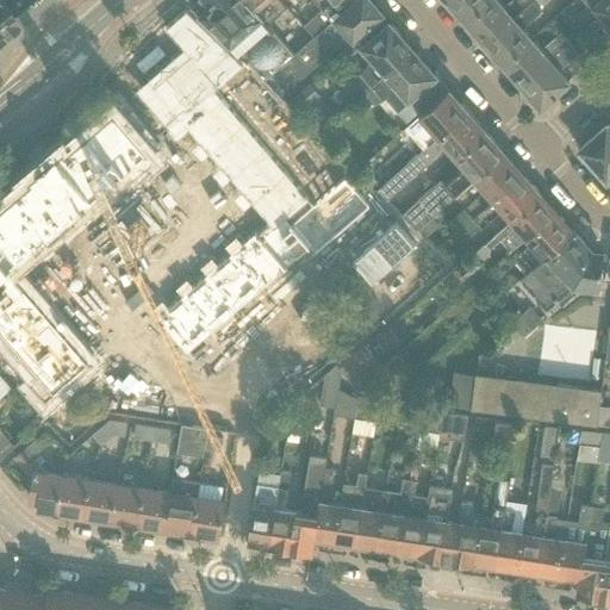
[(0,0),(0,42),(26,20),(7,0),(0,0)]
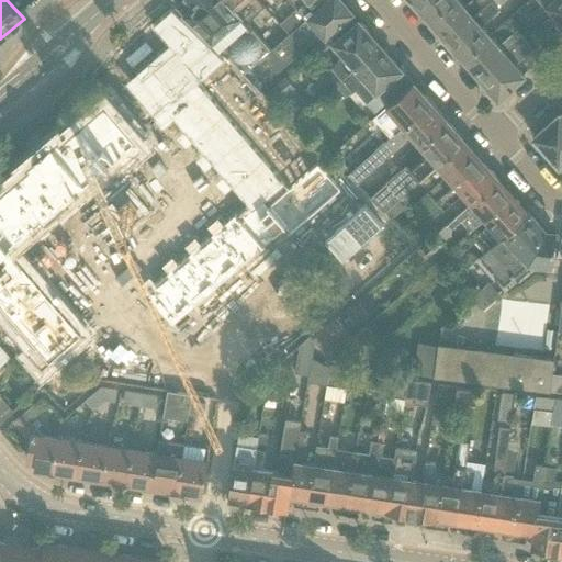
[(40,0),(7,0),(24,19),(42,3),(40,0)]
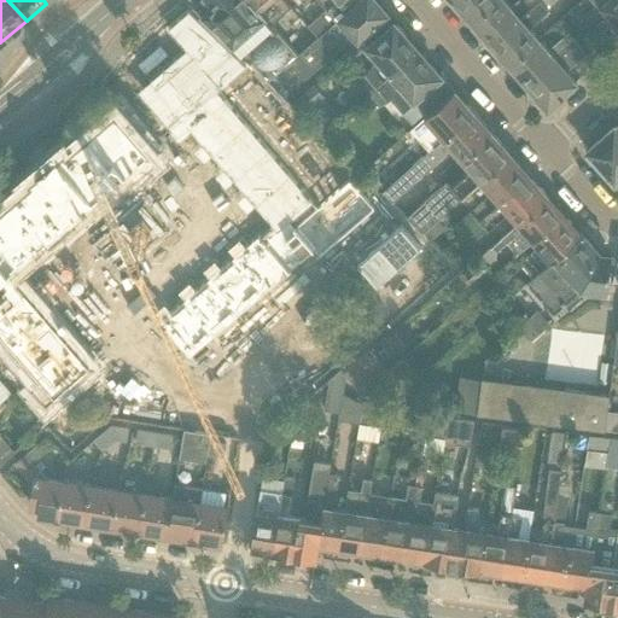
[(198,0),(192,6),(267,81),(280,70),(297,54),(277,31),(249,0),(198,0)]
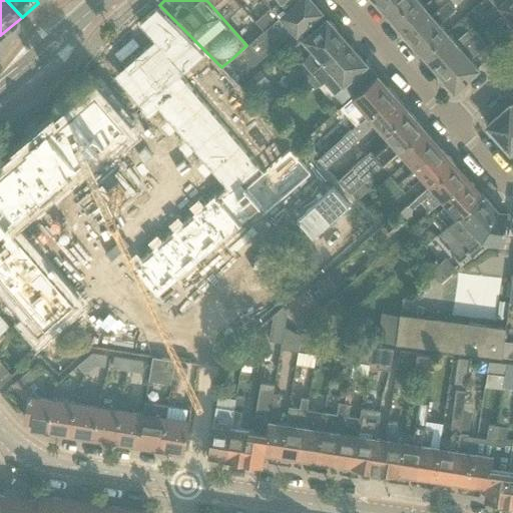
[(206,0),(224,20),(233,12),(240,6),(235,0),(206,0)]
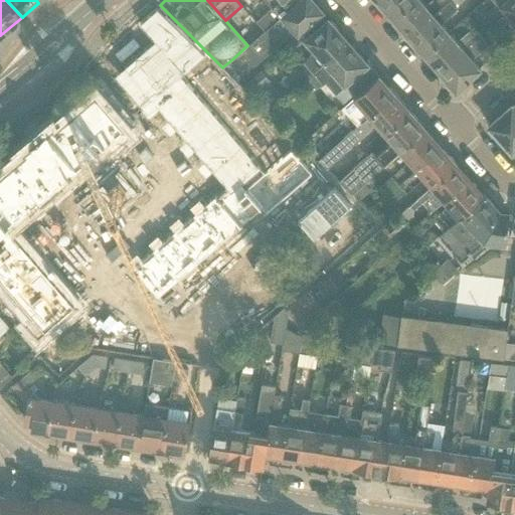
[(266,31),(233,58),(234,58),(235,60),(246,72),(285,39),(284,37),(293,29),(298,34),(308,25),(323,12),(312,0),(301,0),(282,17),(266,31)]
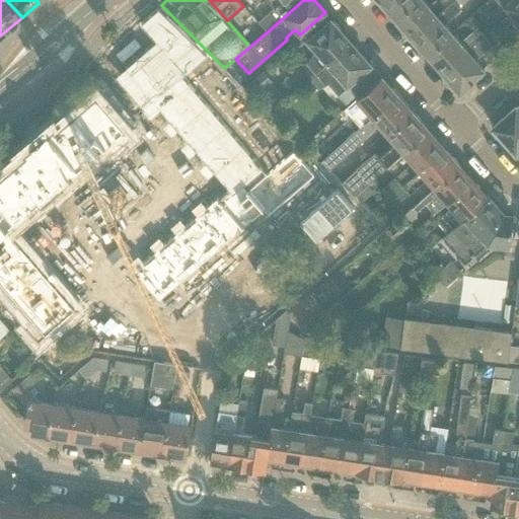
[(283,15),(284,17),(303,0),(268,0),(275,8),(282,16),(283,15)]
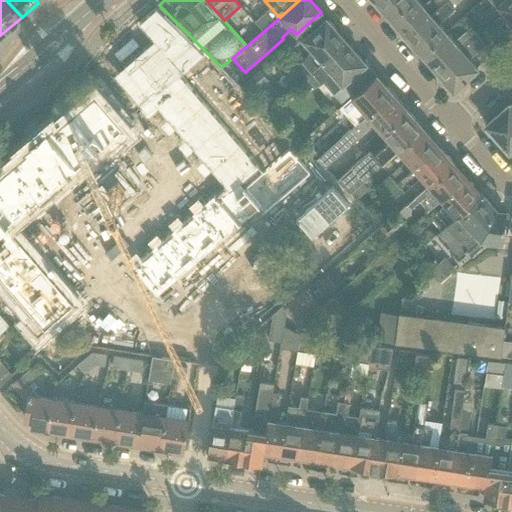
[(376,0),(391,18),(412,0),(376,0)]
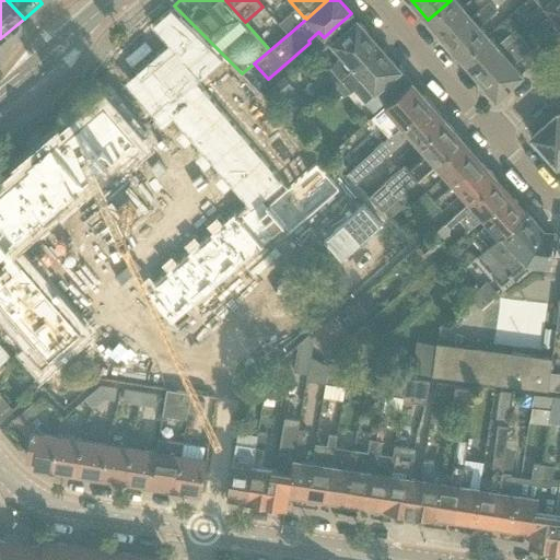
[(451,0),(428,20),(445,39),(490,0),(489,0),(469,0),(464,4),(459,0),(451,0)]
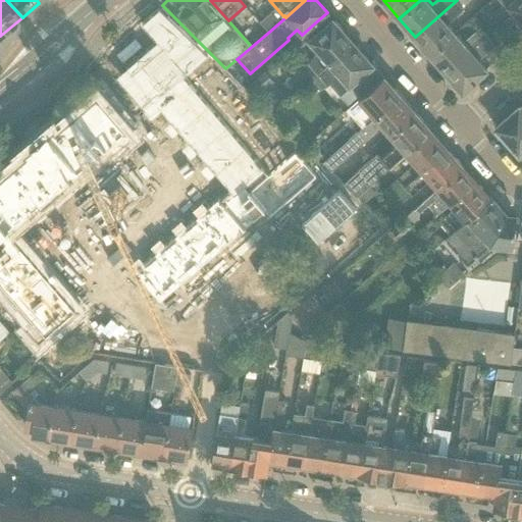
[(415,37),(430,55),(457,32),(449,22),(464,9),(463,7),(457,0),(415,37)]
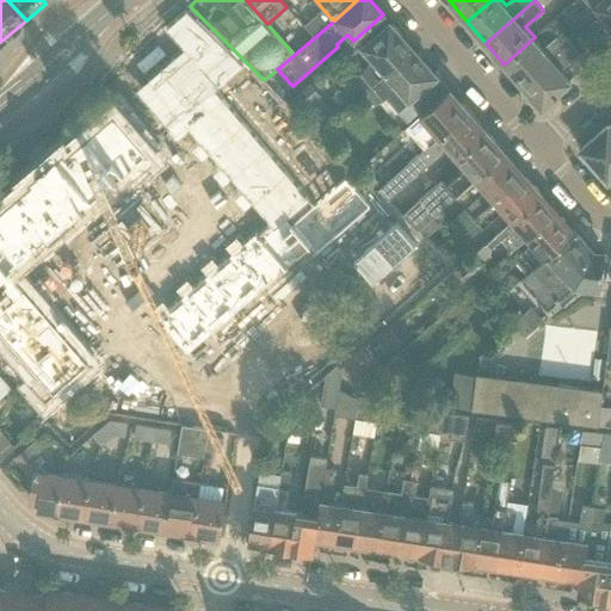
[(610,0),(585,0),(592,6),(610,28),(610,0)]
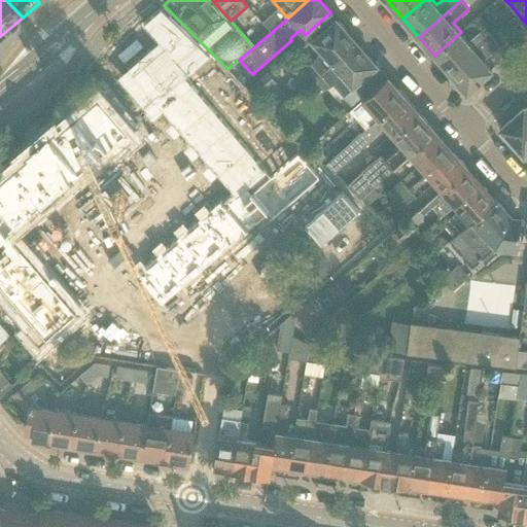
[(505,6),(496,14),(502,22),(512,13),(505,6)]
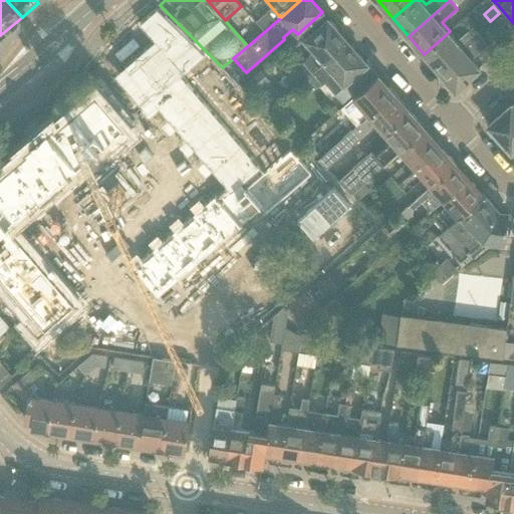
[(114,74),(112,77),(113,78),(124,91),(148,118),(158,110),(229,192),(220,199),(216,194),(131,267),(157,298),(158,297),(167,289),(261,208),(265,213),(267,212),(311,174),(290,150),(264,172),(182,76),(204,56),(206,55),(157,8),(139,24),(154,41),(122,68),(114,74)]
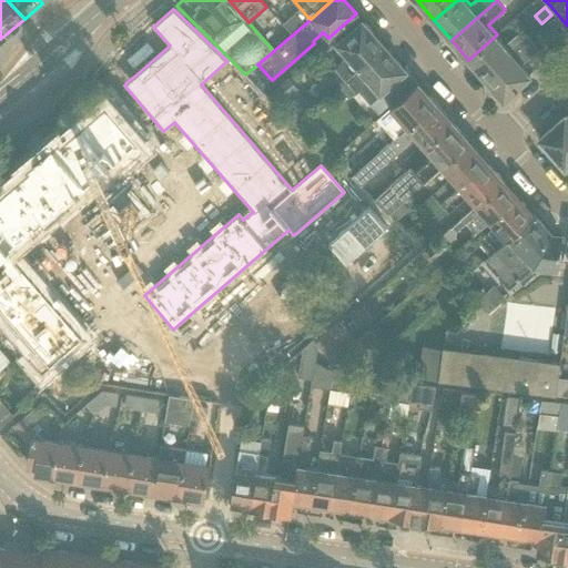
[(297,11),(283,23),(293,34),(311,19),(310,17),(308,18),(301,9),(297,11)]
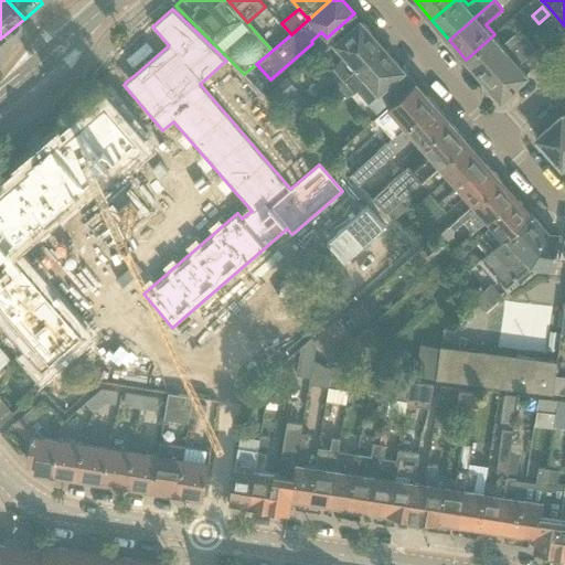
[(541,27),(560,48),(564,42),(564,31),(552,17),(541,27)]
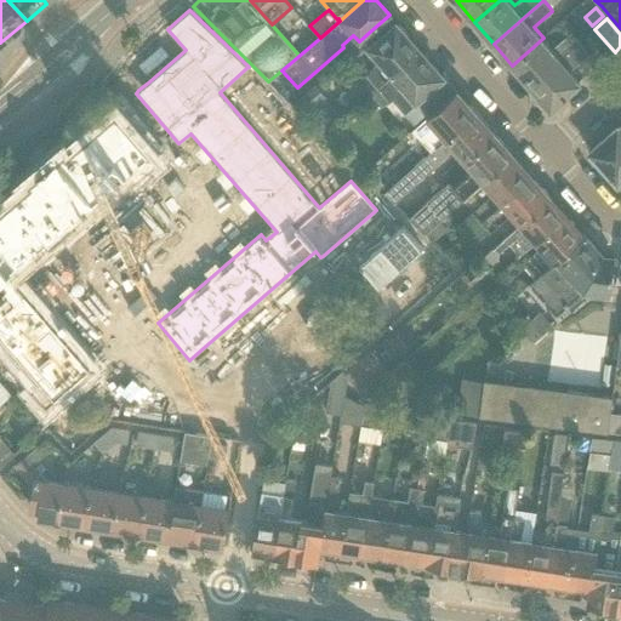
[(359,78),(371,92),(421,49),(397,21),(366,47),(379,61),(359,78)]
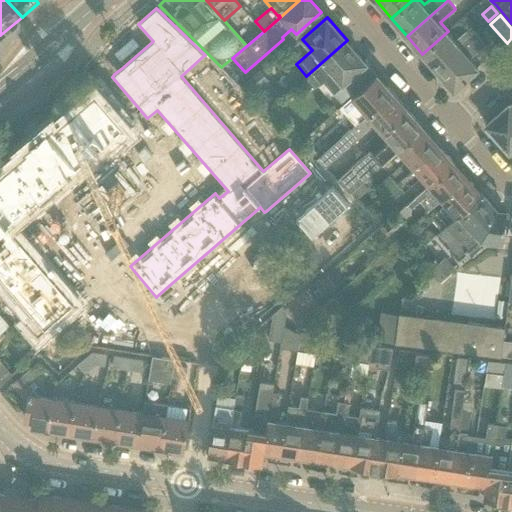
[(422,54),(438,71),(479,36),(471,27),(456,41),(448,31),(422,54)]
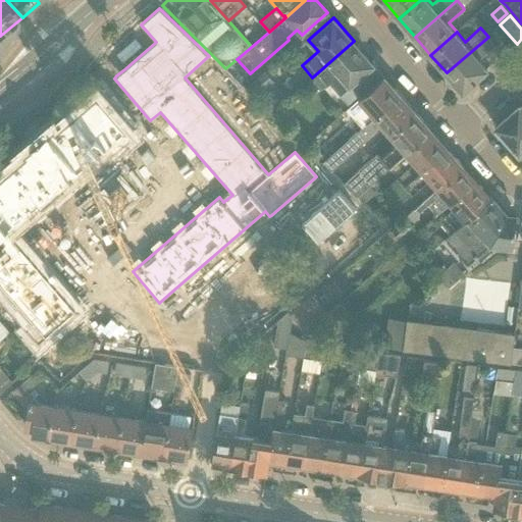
[(488,37),(447,72),(463,92),(487,70),(479,60),(496,46),(488,37)]
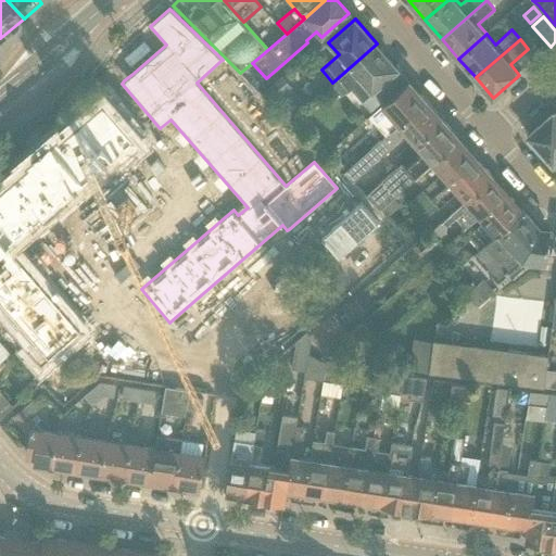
[(377,43),(332,83),(340,91),(343,95),(351,88),(362,101),(371,93),(382,106),(411,83),(377,43)]
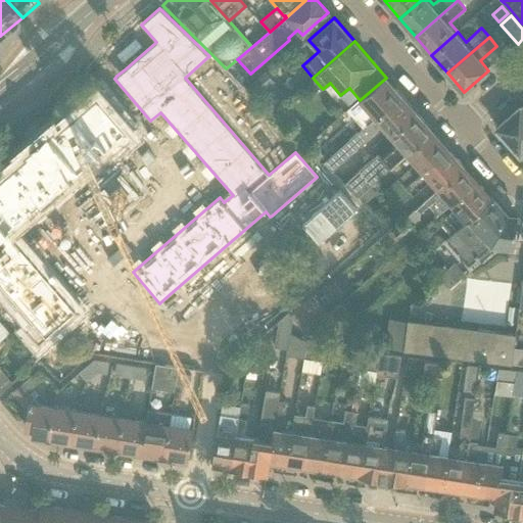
[(266,72),(246,88),(256,99),(275,83),(266,72)]
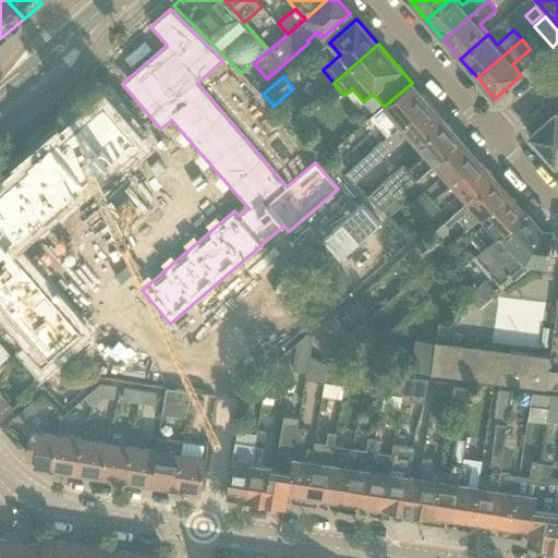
[(392,116),(374,132),(381,141),(428,101),(412,83),(384,107),(392,116)]
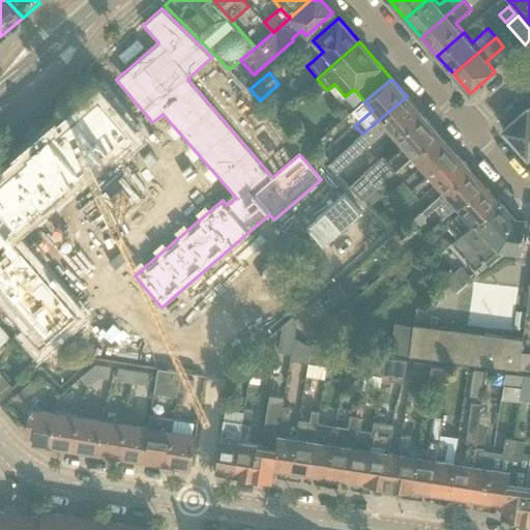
[(0,286),(46,340),(78,313),(8,233),(100,153),(91,142),(96,137),(106,148),(126,130),(126,131),(128,129),(126,127),(98,95),(56,130),(55,129),(25,155),(26,156),(0,178),(0,209),(0,210),(0,286)]
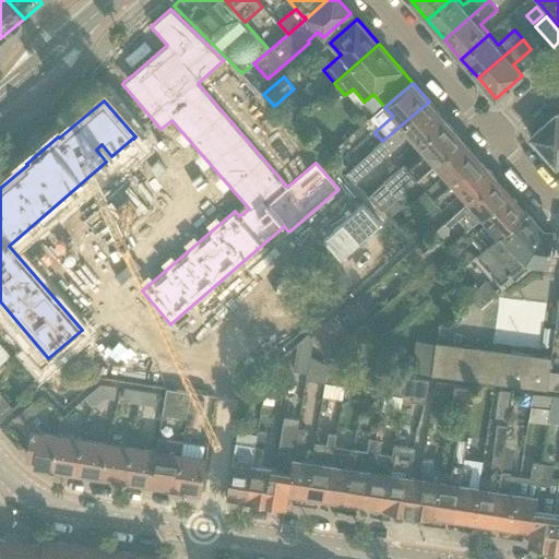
[(367,171),(408,135),(418,145),(447,121),(429,102),(382,141),(372,150),(345,175),(354,183),(367,171)]
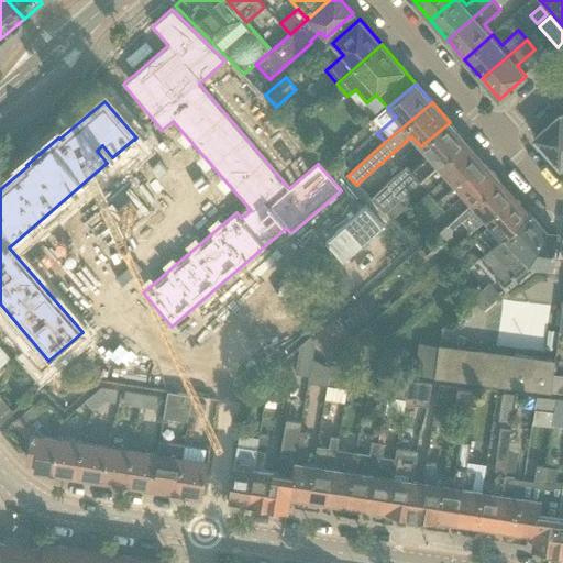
[(562,172),(562,118),(560,114),(536,136),(536,142),(562,172)]
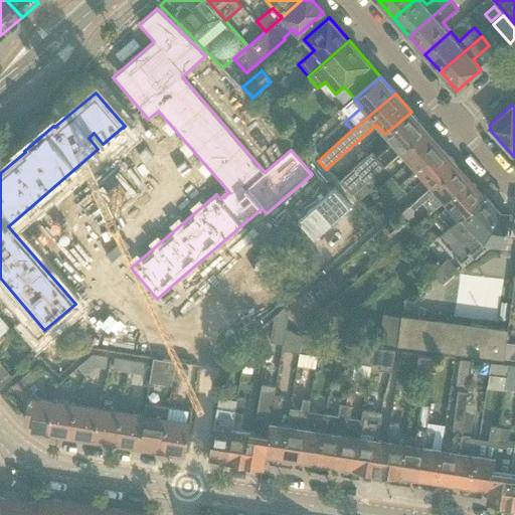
[(371,152),(339,181),(352,194),(384,166),(426,129),(411,112),(385,134),(392,143),(376,157),(371,152)]
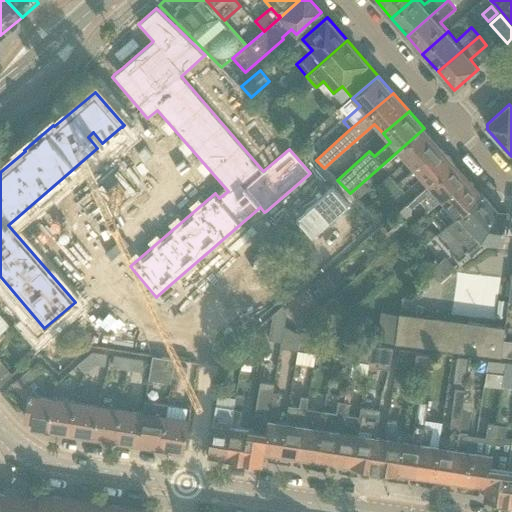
[(424,128),(389,158),(397,167),(389,173),(390,173),(397,182),(398,182),(439,146),(424,128)]
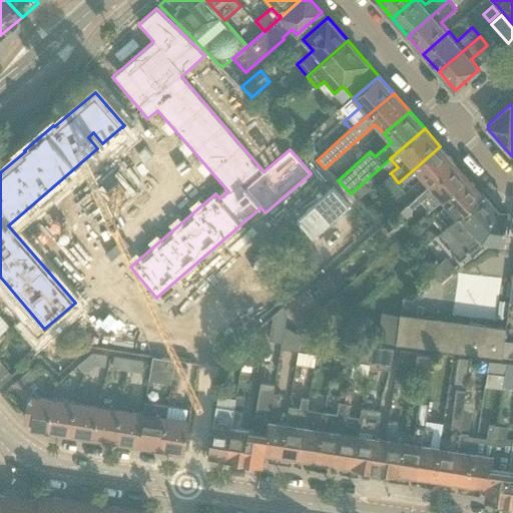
[(440,146),(399,182),(406,190),(422,176),(427,183),(429,185),(430,186),(456,163),(440,146)]
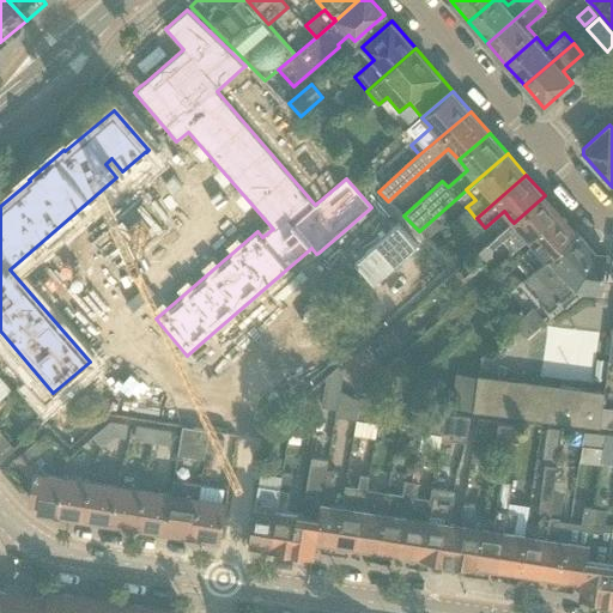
[(514,223),(487,246),(492,250),(503,241),(511,252),(527,237),(530,241),(560,214),(557,211),(545,195),(514,223)]
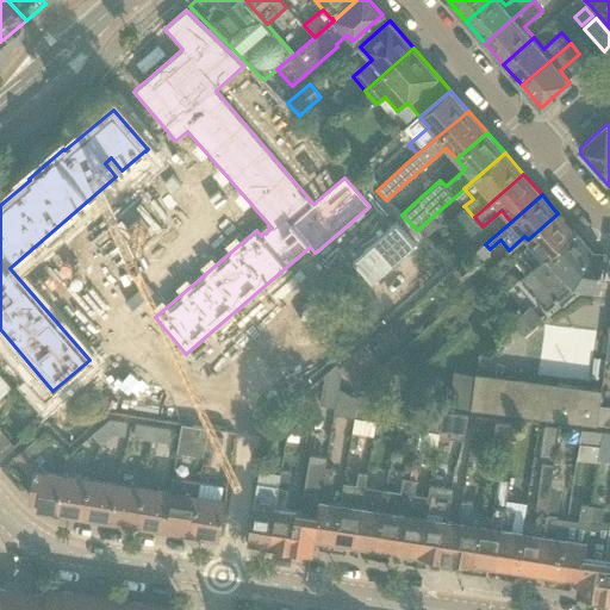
[(512,262),(524,277),(574,232),(558,213),(528,240),(533,246),(512,262)]
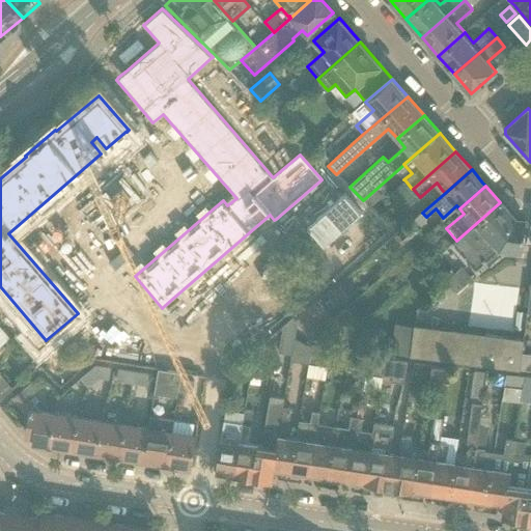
[(412,189),(402,196),(411,205),(420,197),(413,189),(412,189)]
